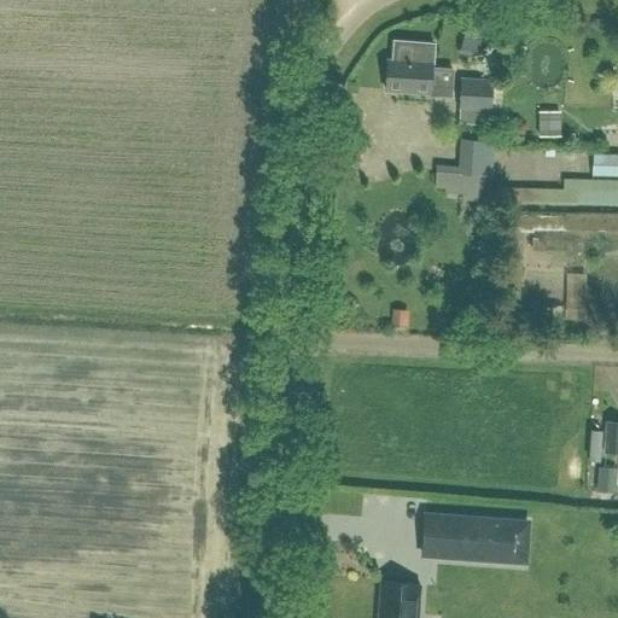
[(435,44),(395,41),(392,60),(388,60),(386,91),(429,94),(449,95),(450,70),(433,69),(435,44)]
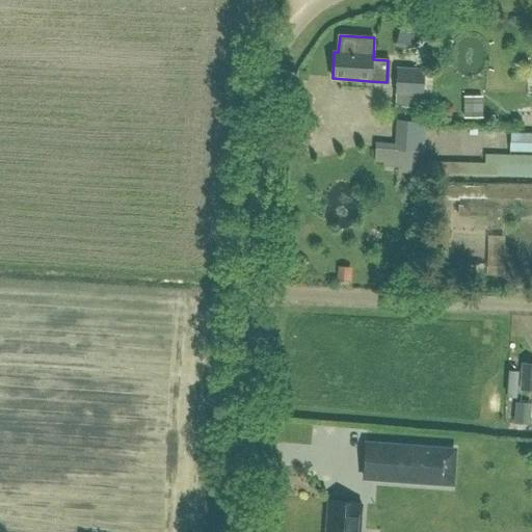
[(424,69),(397,68),(396,94),(423,95),(424,69)]
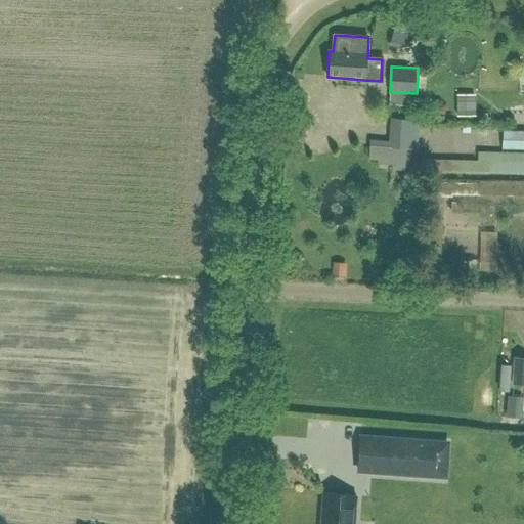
[(500,140),(523,140),(523,119),(501,119),(500,140)]
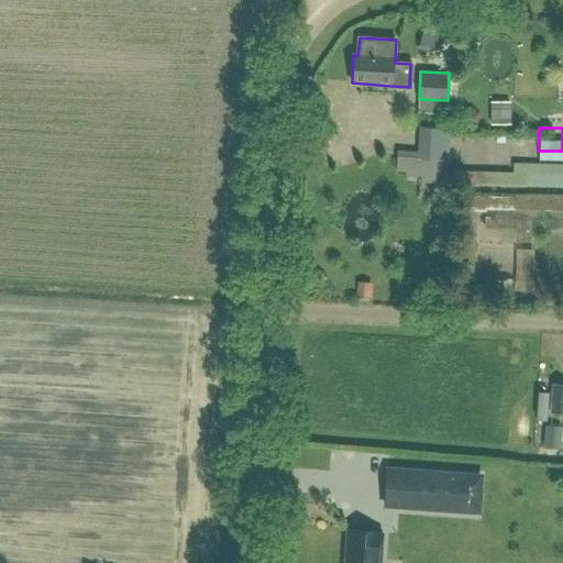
[(435,172),(437,158),(397,156),(396,169),(435,172)]
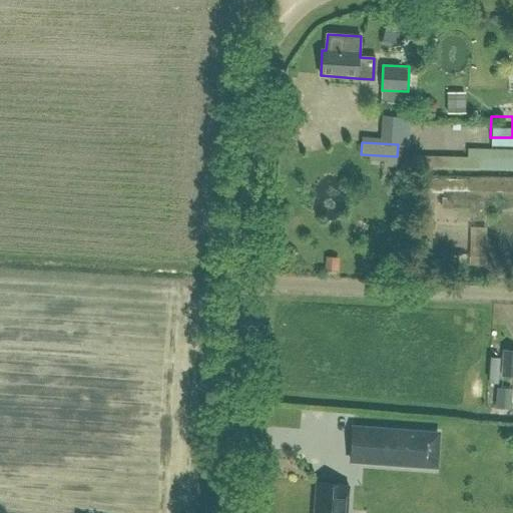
[(417,155),(416,167),(512,168),(512,147),(467,147),(467,156),(417,155)]
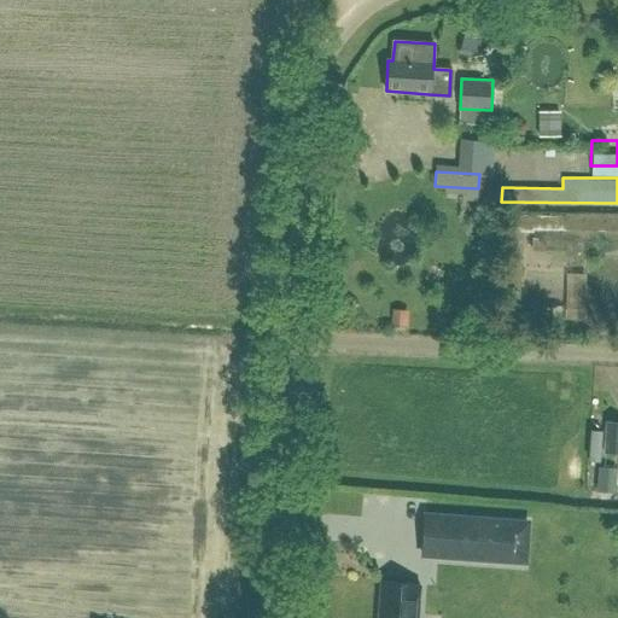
[(617,229),(617,215),(514,214),(514,231),(534,231),(534,228),(617,229)]
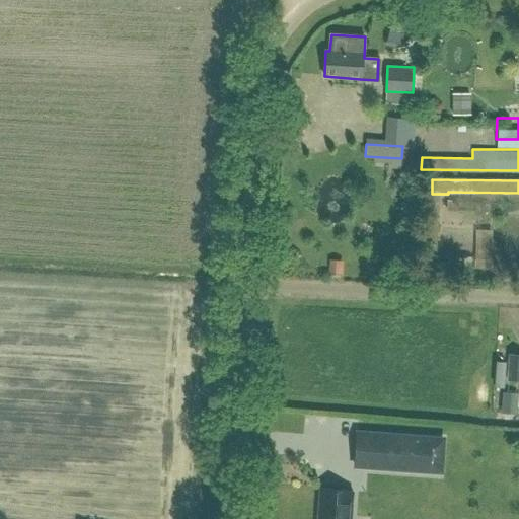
[(518,355),(508,355),(507,379),(518,379),(518,355)]
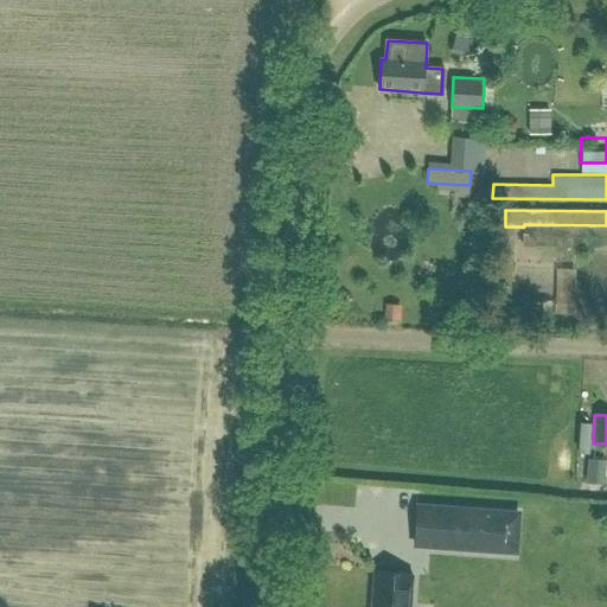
[(606,460),(606,459),(587,458),(585,481),(605,484),(606,460)]
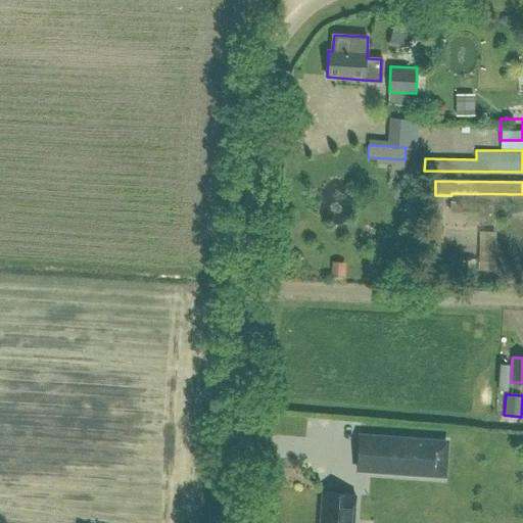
[(359,436),(357,469),(442,475),(444,442),(359,436)]
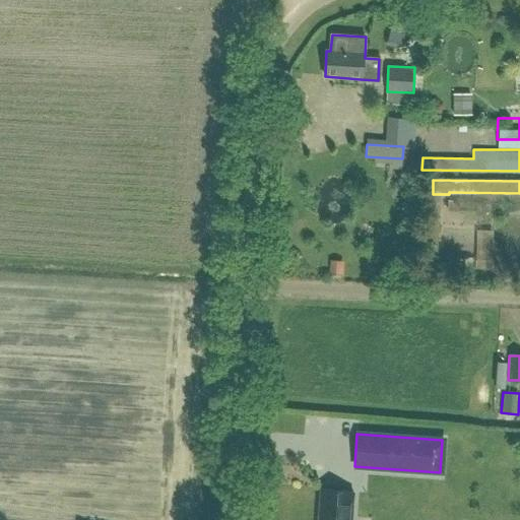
[(318,519),(350,519),(352,492),(321,490),(318,519)]
